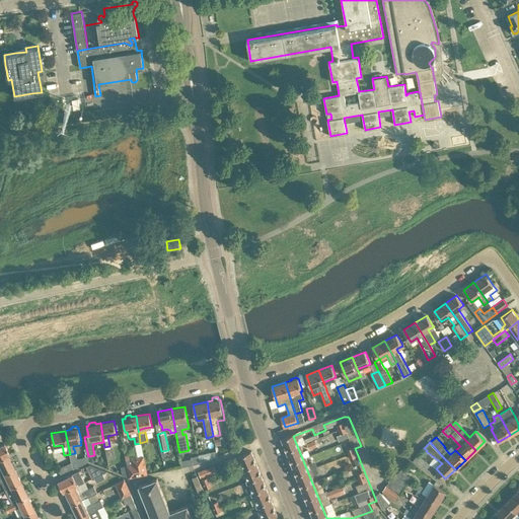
[(0,458),(8,455),(9,454),(4,443),(0,445),(0,458)]
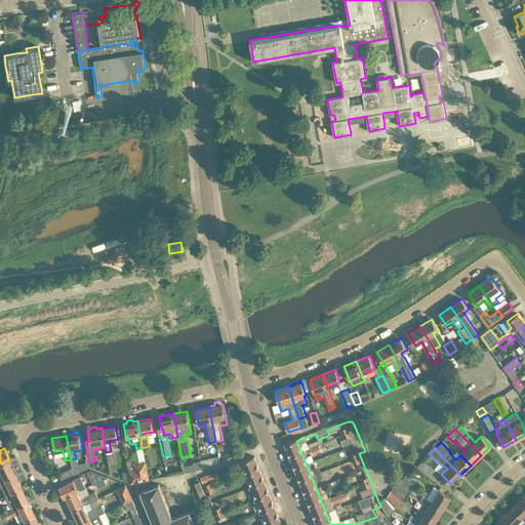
[(200,460),(202,469),(219,462),(218,457),(200,460)]
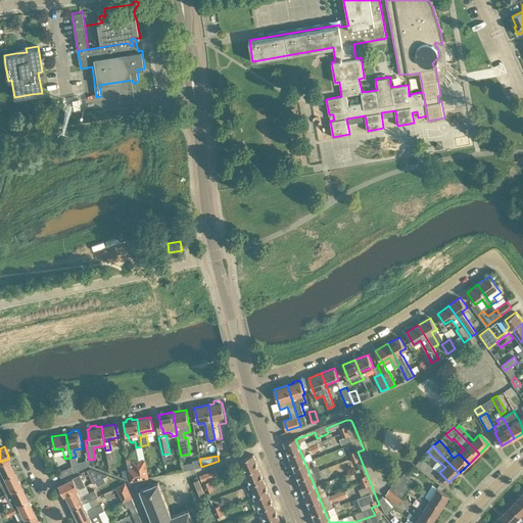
[(126,459),(130,481),(148,477),(145,459),(132,462),(132,463),(131,463),(131,458),(126,459)]
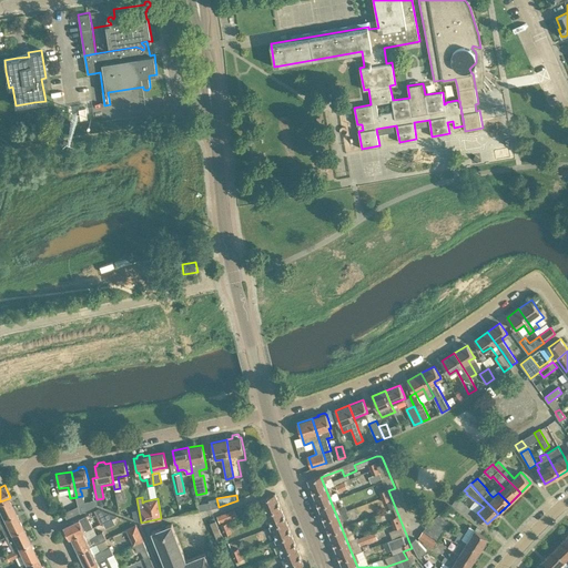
[(453,503),(452,504),(466,514),(470,508),(457,497),(453,503)]
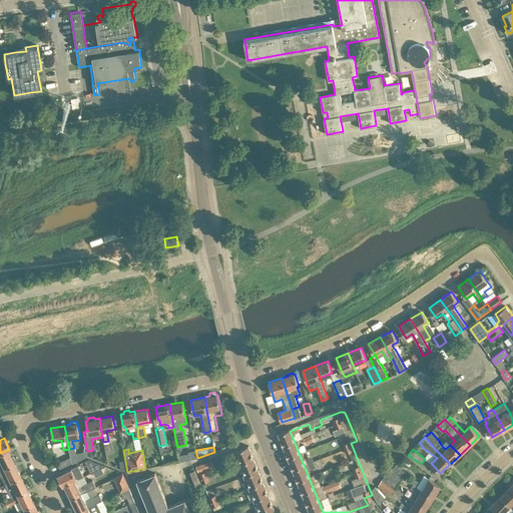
[(12,454),(10,454),(8,450),(0,453),(0,470),(3,469),(14,463),(13,462),(14,459),(12,454)]
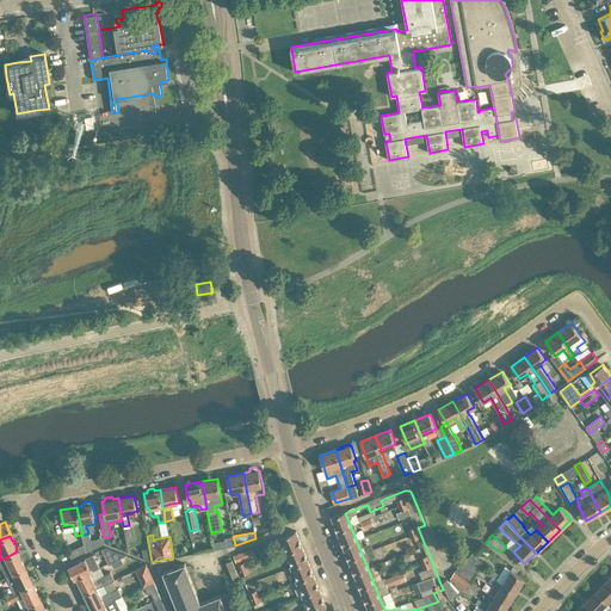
[(224,538),(224,539),(227,547),(235,545),(233,536),(224,538)]
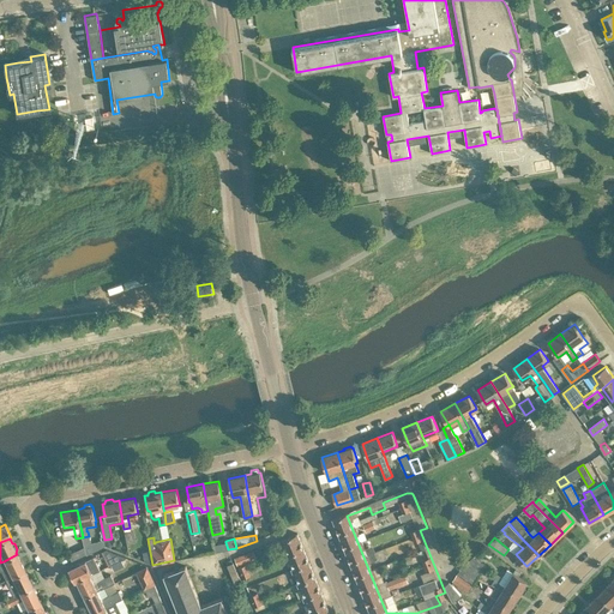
[(226,542),(215,545),(216,552),(228,549),(226,542)]
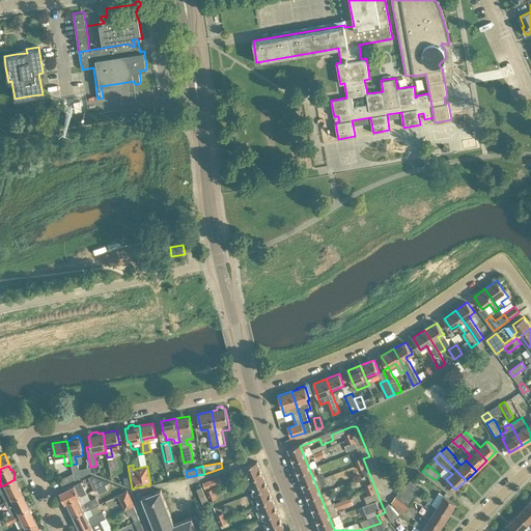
[(229,502),(180,522),(184,530),(214,530),(236,522),(236,521),(244,518),(244,519),(263,511),(247,470),(224,479),(228,491),(232,490),(236,501),(230,504),(229,502)]
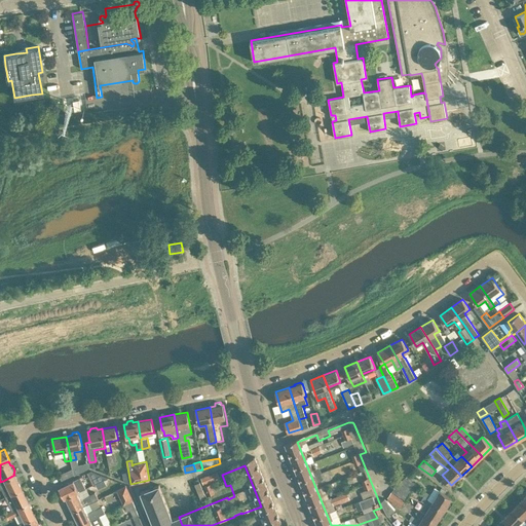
[(108,478),(101,475),(90,471),(86,473),(87,474),(92,485),(108,478)]
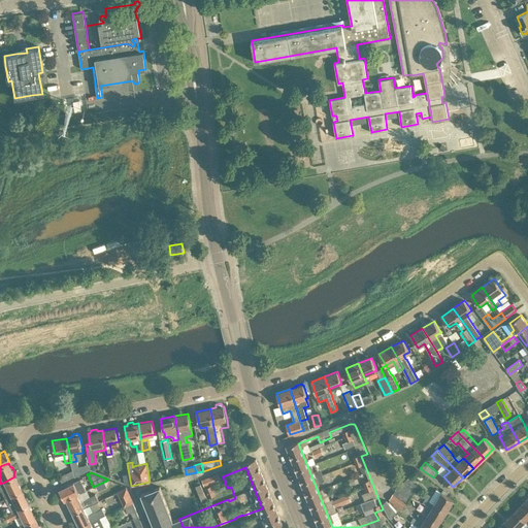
[(219,472),(202,477),(208,496),(216,494),(211,483),(221,480),(219,472)]
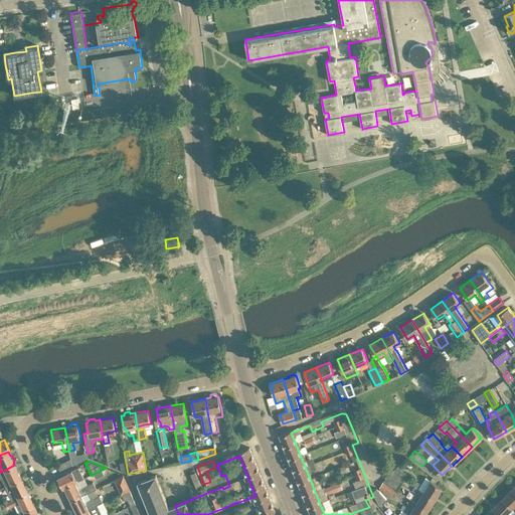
[(0,479),(1,479),(5,486),(21,479),(14,465),(3,471),(0,472),(0,479)]
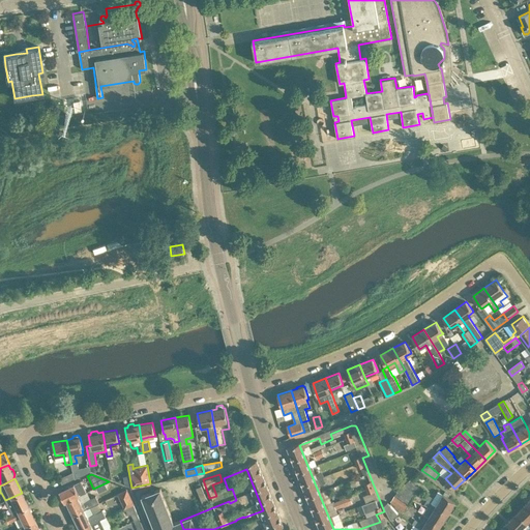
[(80,496),(87,492),(81,480),(80,481),(68,487),(59,491),(65,502),(66,501),(78,496),(80,496)]
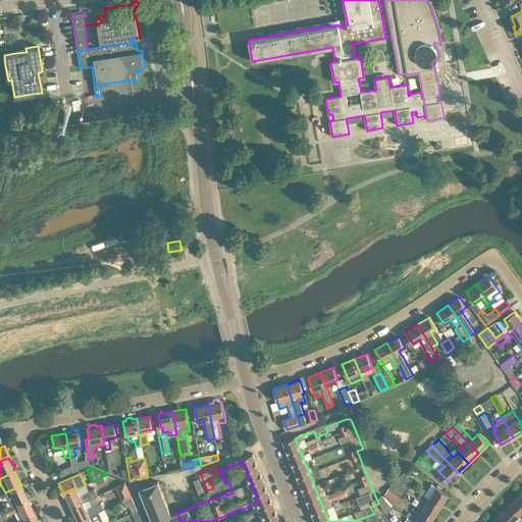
[(413,480),(403,474),(402,473),(398,478),(409,485),(413,480)]
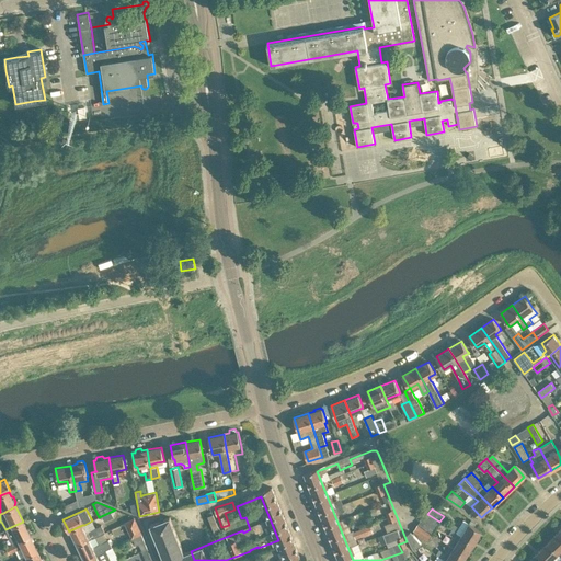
[(433,534),(439,522),(427,514),(418,524),(433,534)]
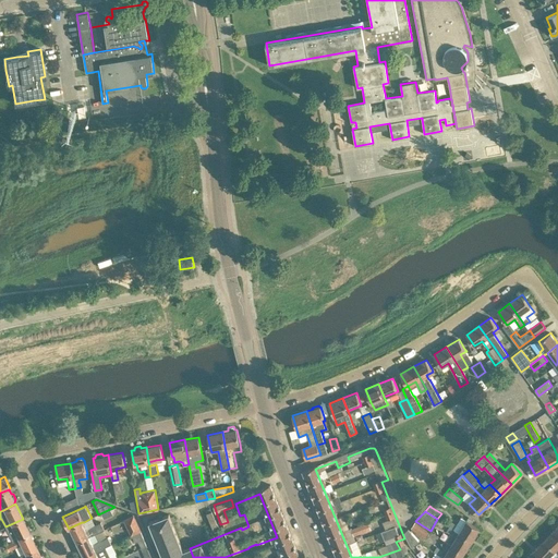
[(134,514),(123,520),(132,536),(142,531),(134,514)]
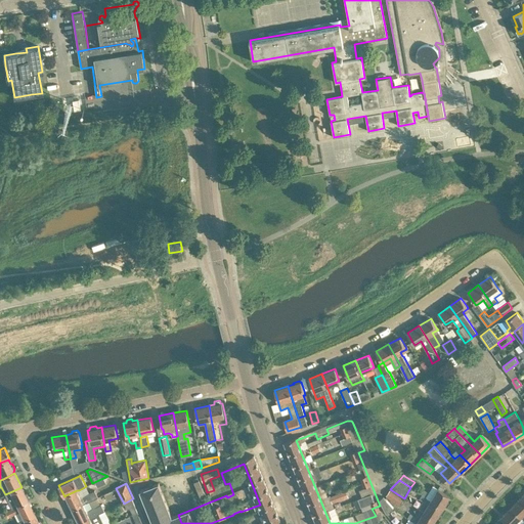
[(27,493),(25,493),(22,487),(5,494),(11,508),(28,500),(28,499),(29,497),(27,493)]
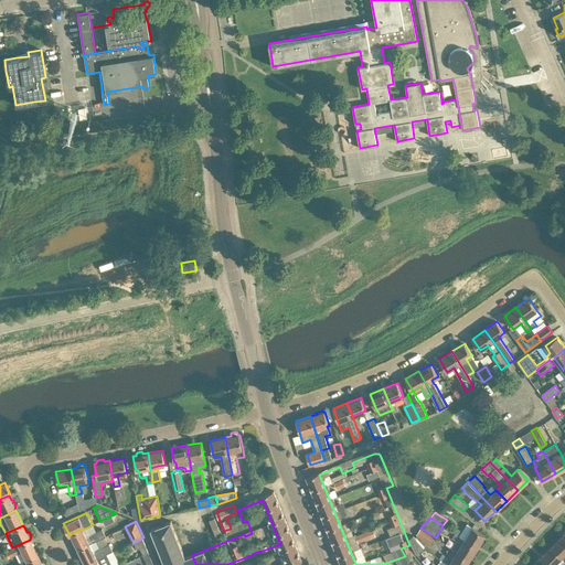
[(455,533),(477,547),(486,534),(473,526),(468,534),(458,529),(455,533)]
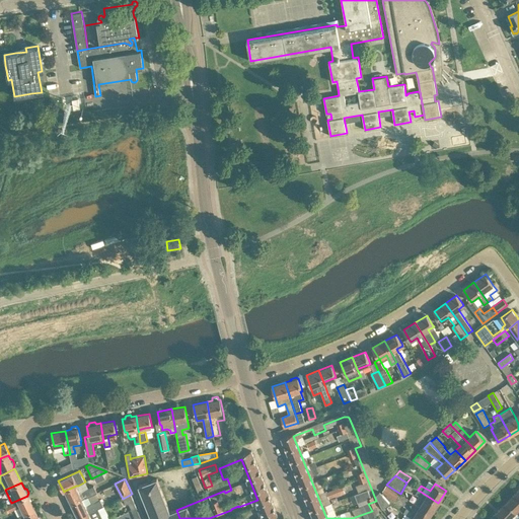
[(65,491),(71,504),(82,499),(97,493),(94,486),(79,493),(76,486),(65,491)]
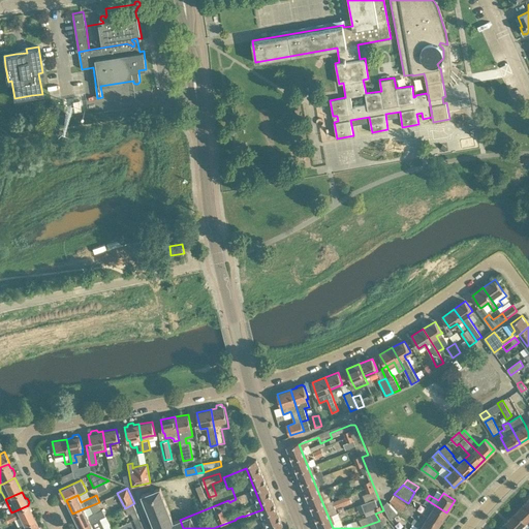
[(394,495),(390,500),(404,510),(408,504),(394,495)]
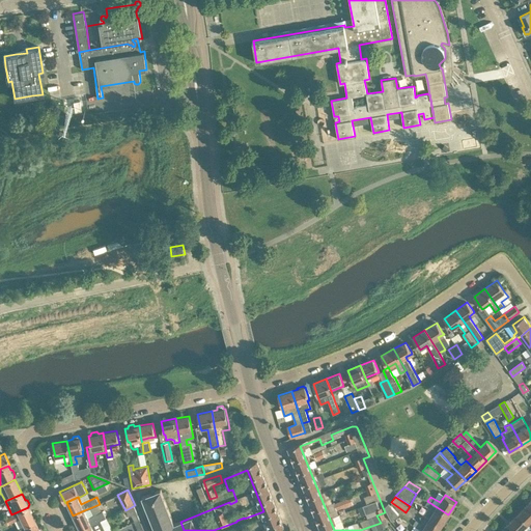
[(423,515),(425,516),(441,526),(448,514),(427,501),(424,505),(428,507),(423,515)]
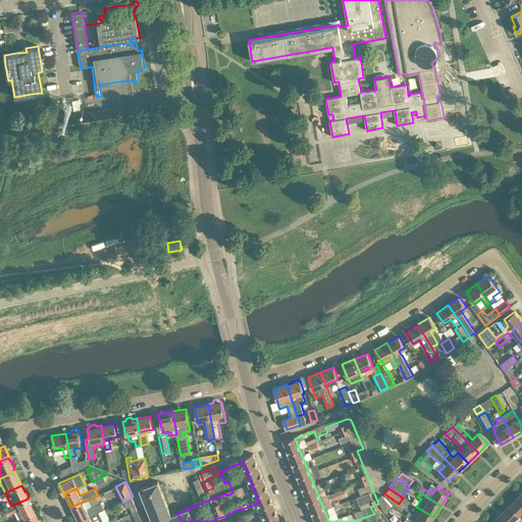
[(377,499),(385,509),(390,505),(382,494),(377,499)]
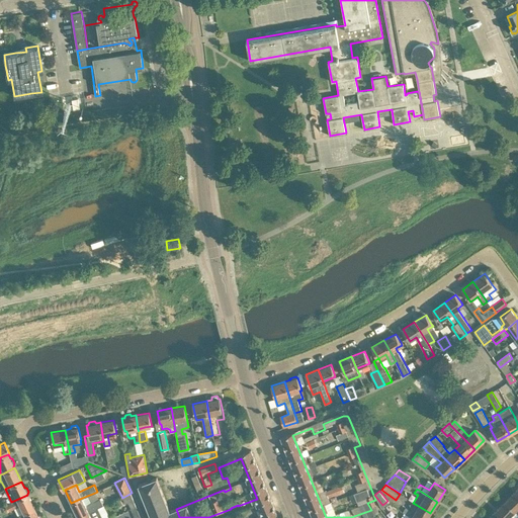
[(517,507),(517,495),(515,492),(506,501),(515,511),(517,507)]
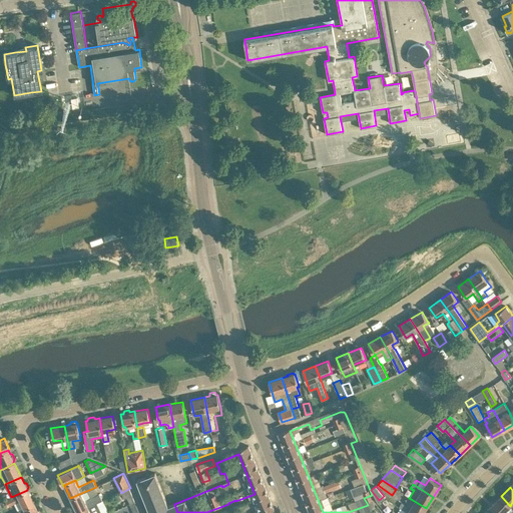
[(18,512),(34,504),(27,490),(11,497),(4,500),(7,507),(14,503),(18,512)]
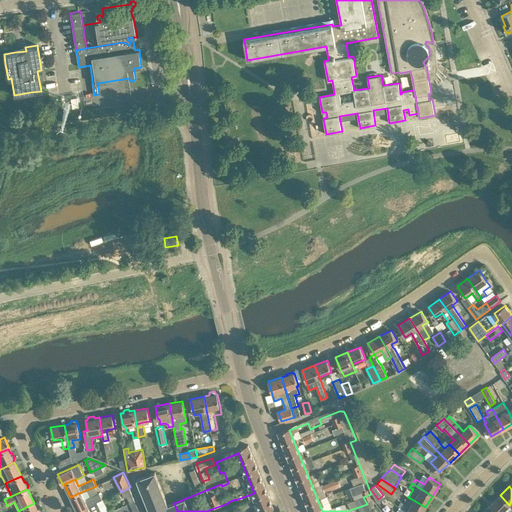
[(77,511),(97,502),(102,499),(99,492),(85,499),(81,492),(70,497),(77,511)]
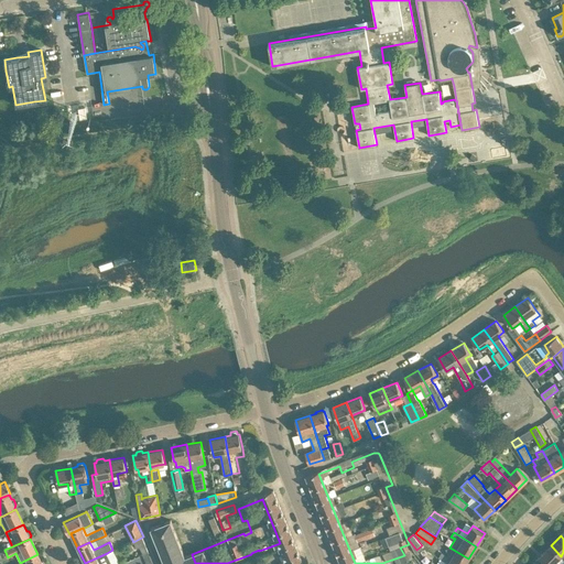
[(551,545),(540,556),(548,563),(555,563),(554,563),(561,556),(551,545)]
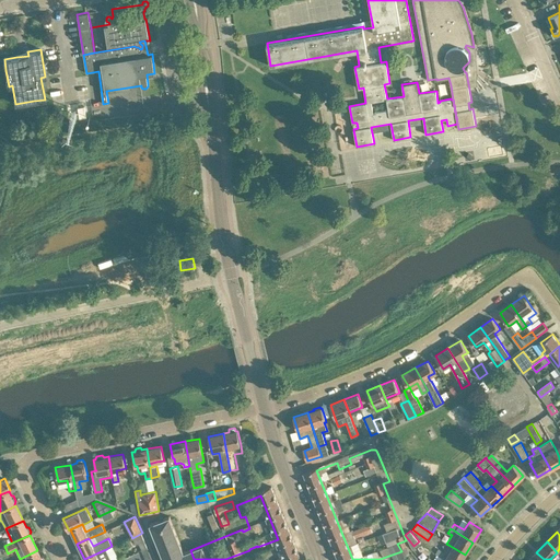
[(435,553),(436,555),(444,559),(445,559),(462,559),(465,555),(448,545),(444,552),(439,548),(435,553)]
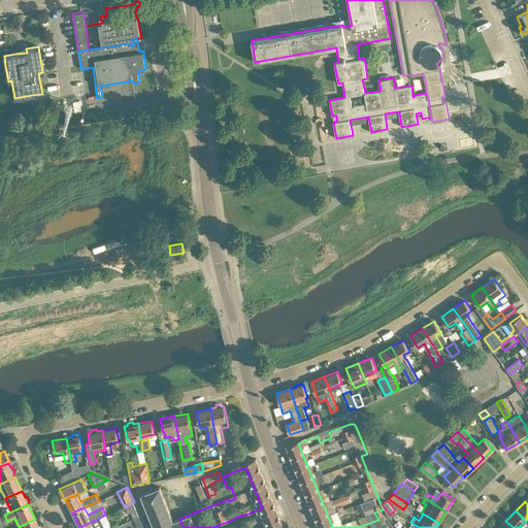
[(79,527),(104,527),(100,518),(79,527)]
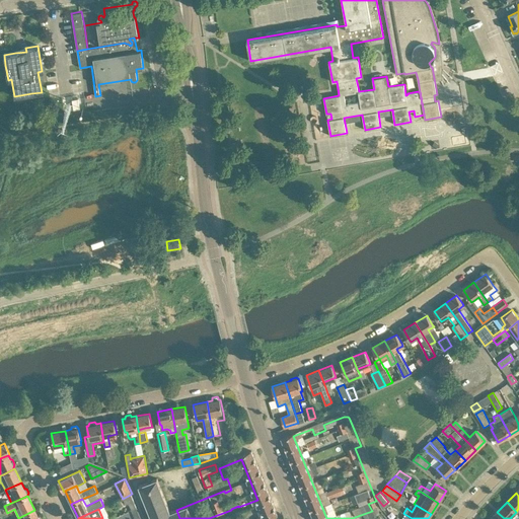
[(16,518),(39,518),(34,510),(18,518),(16,518)]
